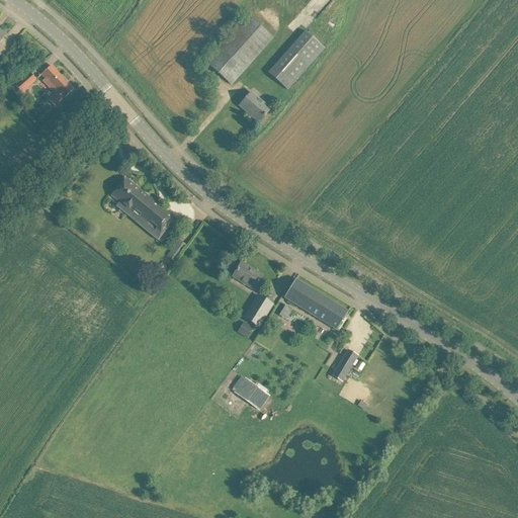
[(248,15),(212,55),(205,62),(231,85),(273,37),(248,15)]
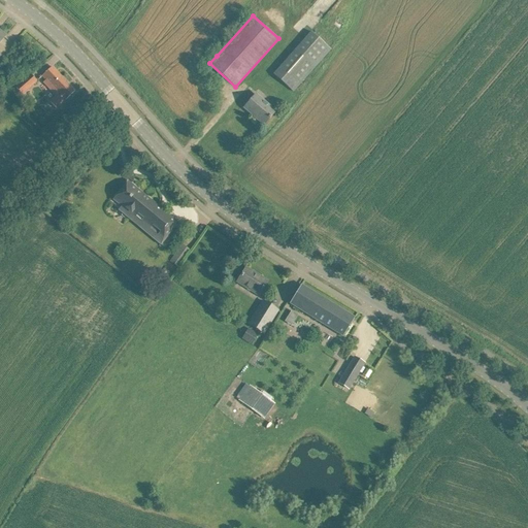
[(330,48),(310,31),(272,74),(293,92),(330,48)]
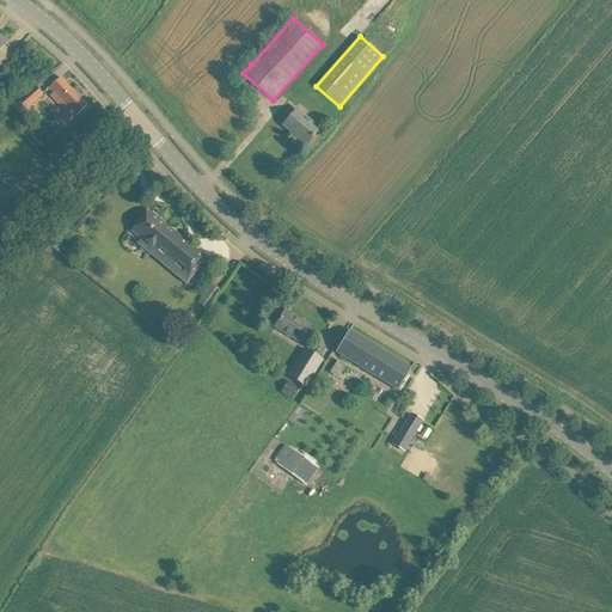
[(57,117),(59,118),(65,126),(75,116),(86,105),(60,78),(49,89),(53,92),(50,96),(63,111),(57,117)]
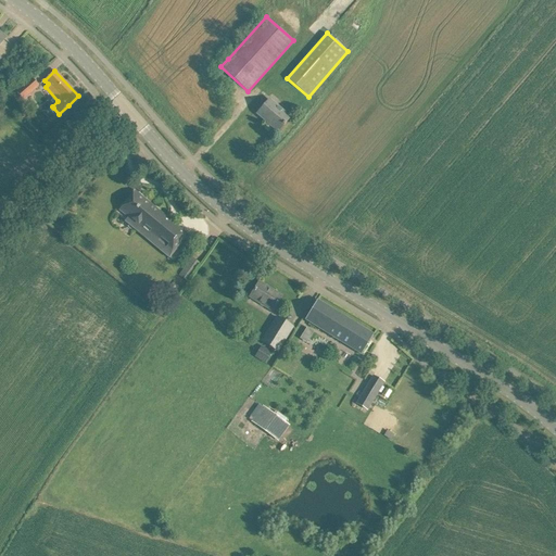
[(16,91),(23,99),(38,86),(32,78),(16,91)]
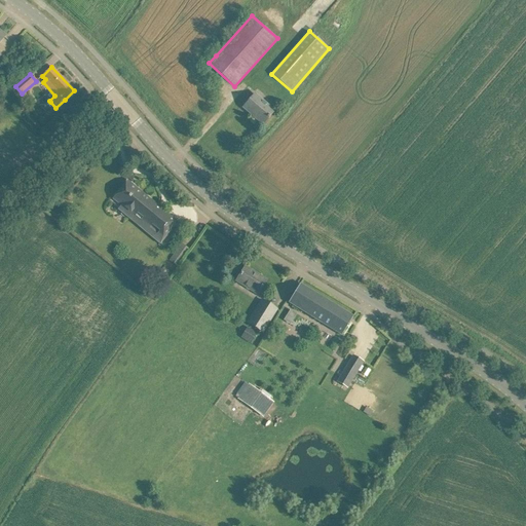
[(243,107),(263,124),(274,112),(255,95),(243,107)]
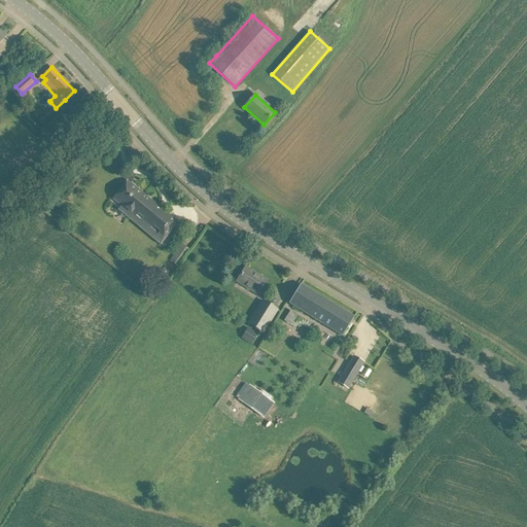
[(114,199),(164,240),(178,223),(129,182),(114,199)]
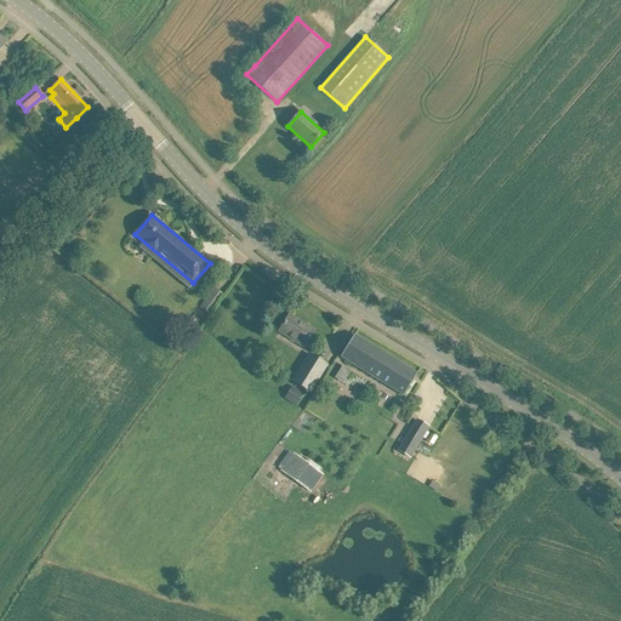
[(218,288),(205,307),(212,312),(224,294),(218,288)]
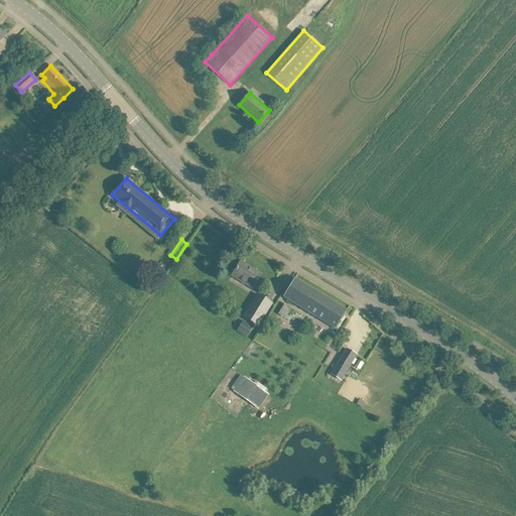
[(240,262),(235,270),(233,274),(253,287),(261,275),(261,274),(260,276),(248,269),(249,267),(240,262)]
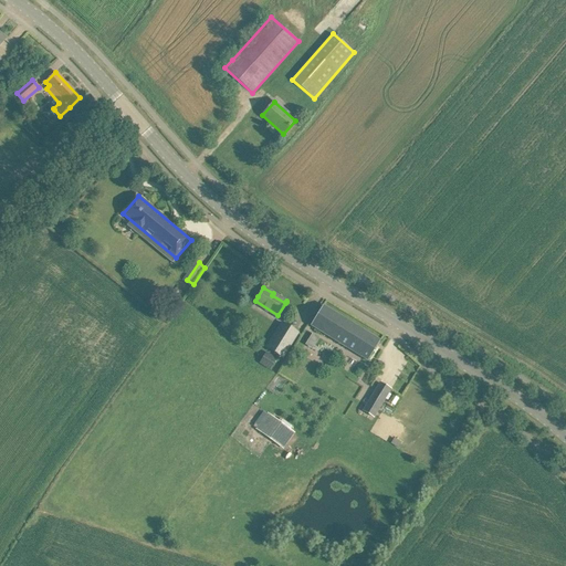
[(311,325),(354,352),(368,360),(379,341),(323,305),(311,325)]
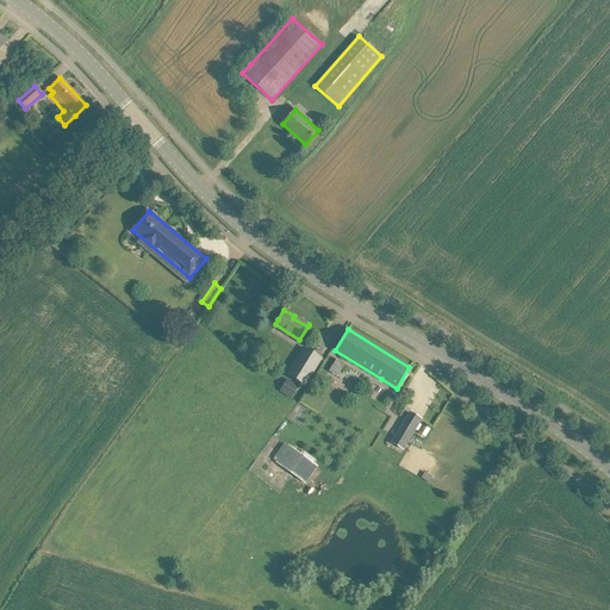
[(287,373),(304,385),(322,358),(305,347),(287,373)]
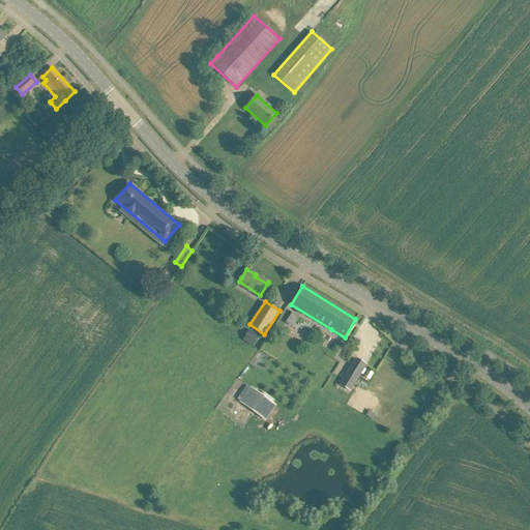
[(242,340),(253,346),(259,335),(249,329),(242,340)]
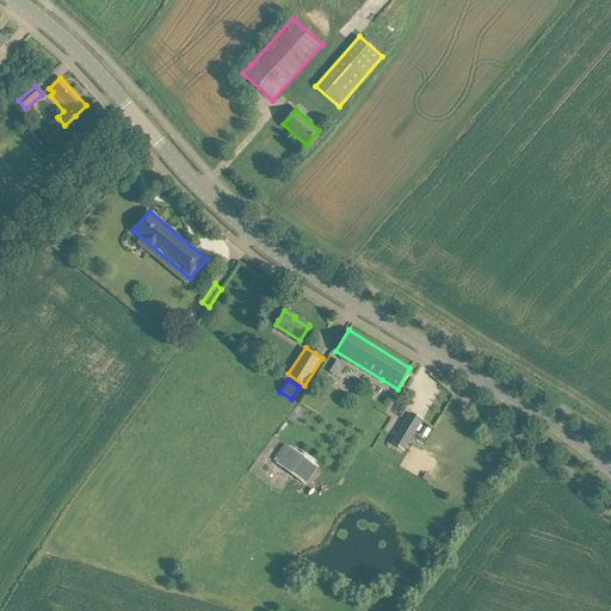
[(411,413),(394,442),(405,449),(423,420),(411,413)]
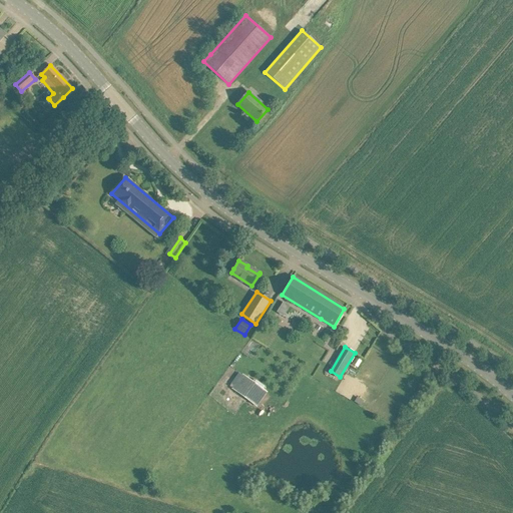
[(264,391),(242,375),(232,389),(253,404),(264,391)]
